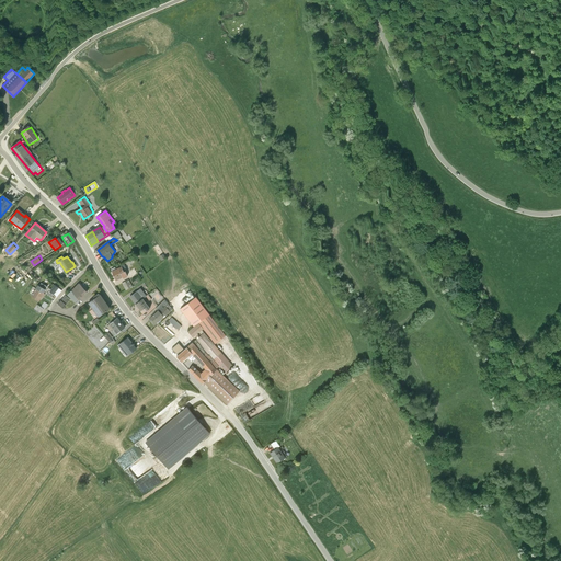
[(123,277),(118,268),(116,270),(115,267),(111,270),(115,281),(123,277)]
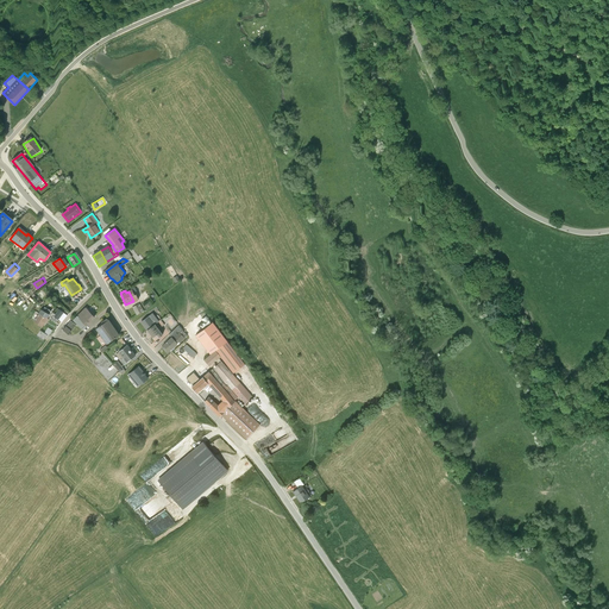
[(140,302),(133,307),(138,314),(145,311),(140,302)]
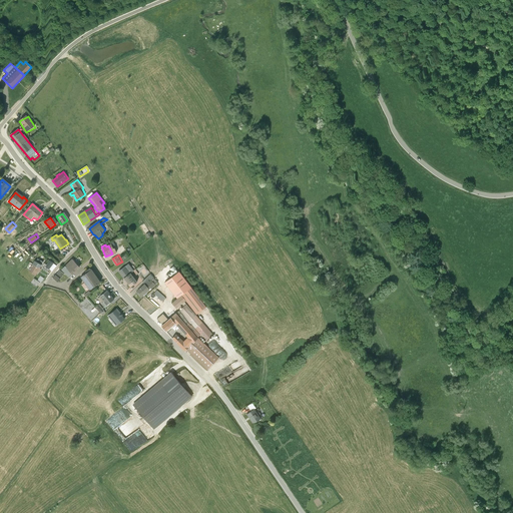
[(53,263),(50,261),(46,265),(45,267),(51,271),(52,272),(58,264),(54,260),(53,263)]
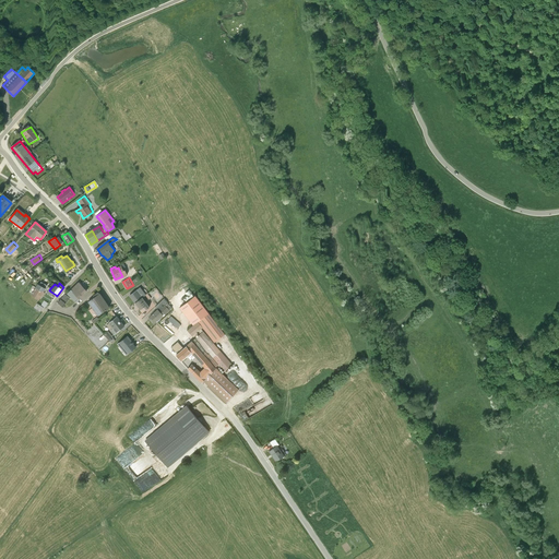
[(87,292),(79,283),(67,294),(75,302),(87,292)]
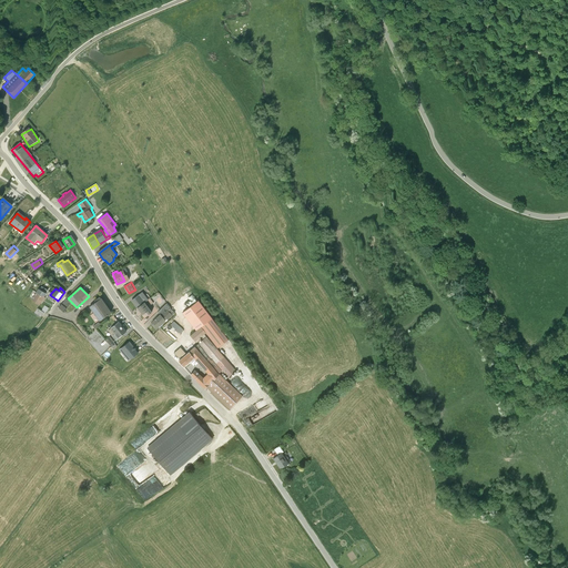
[(48,296),(48,297),(54,303),(57,300),(50,295),(51,293),(49,291),(47,295),(48,296)]
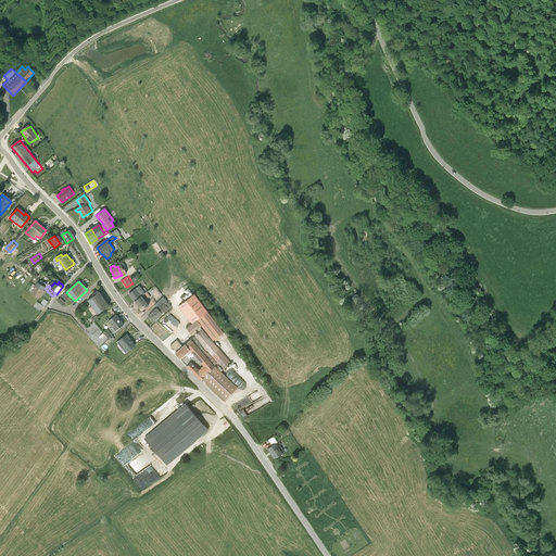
[(42,290),(36,286),(30,292),(39,298),(40,294),(42,294),(45,291),(42,290)]
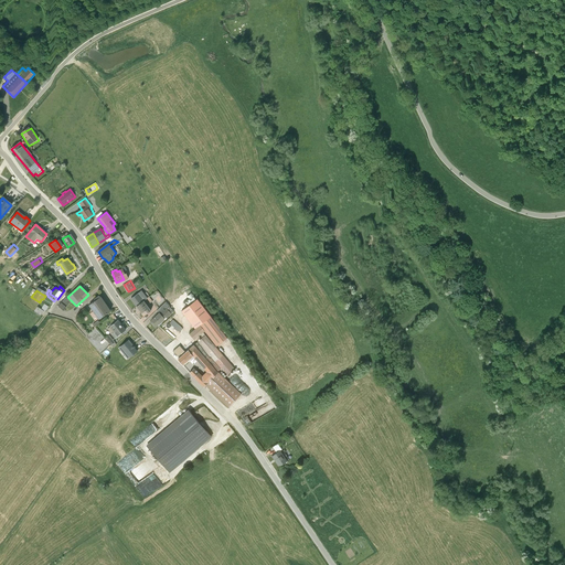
[(142,290),(131,299),(137,306),(148,298),(142,290)]
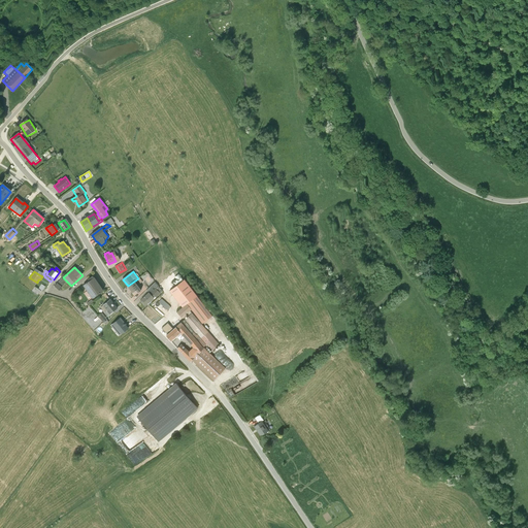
[(103,291),(94,277),(84,285),(92,298),(103,291)]
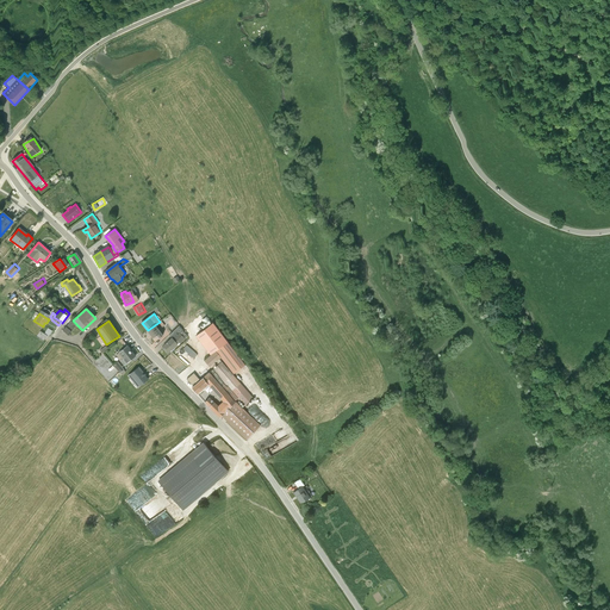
[(165,325),(161,321),(160,322),(148,330),(153,337),(157,335),(160,337),(163,335),(159,329),(165,325)]
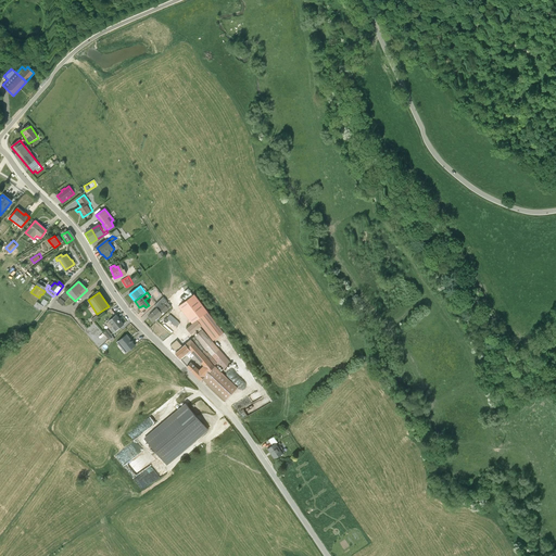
[(194,293),(178,306),(191,324),(186,328),(191,335),(197,330),(198,332),(174,353),(179,359),(189,351),(202,365),(198,369),(190,362),(186,367),(200,380),(201,379),(225,402),(238,388),(220,371),(230,362),(213,341),(224,332),(194,293)]
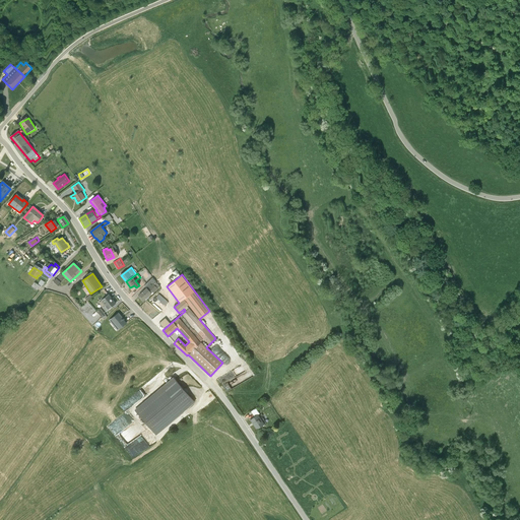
[(155,281),(152,277),(144,285),(147,287),(139,295),(144,300),(152,293),(153,294),(159,286),(155,281)]
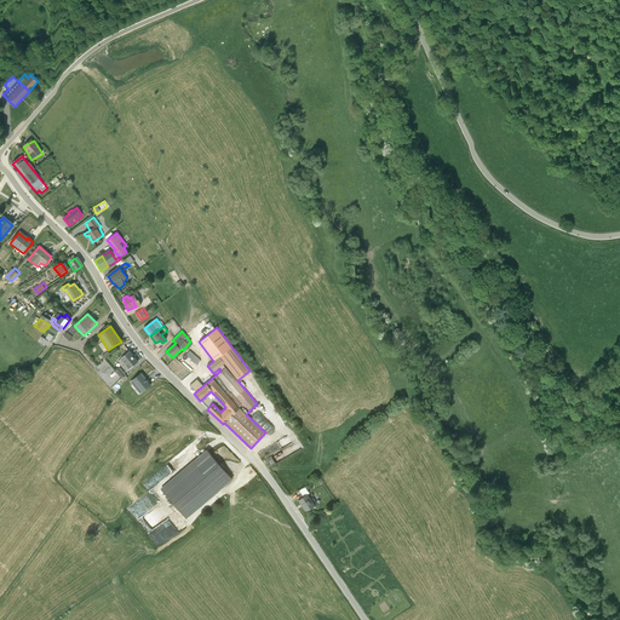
[(199,363),(202,360),(191,350),(188,354),(199,363)]
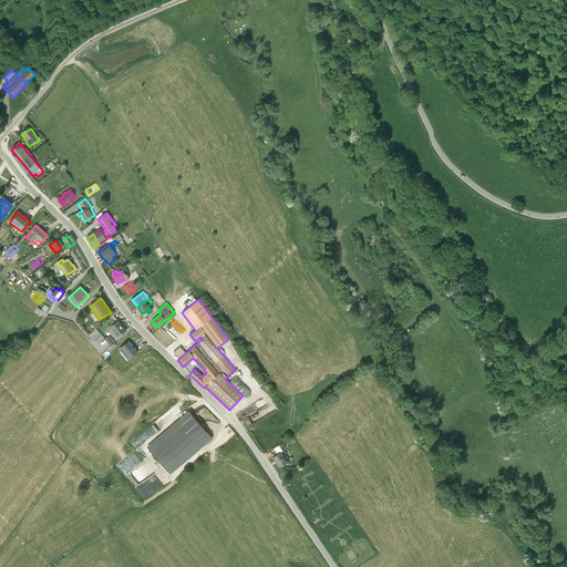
[(126,331),(119,321),(109,330),(115,340),(126,331)]
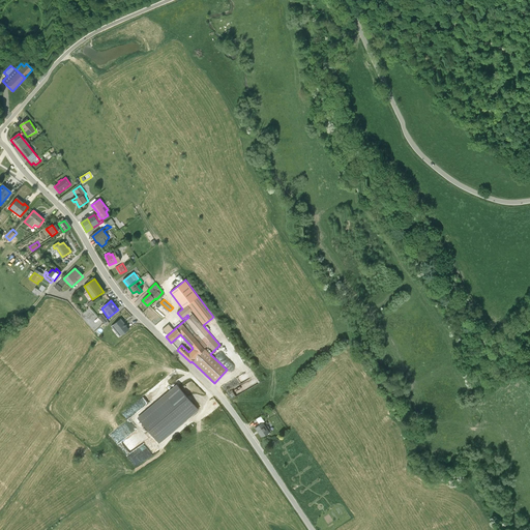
[(107,321),(101,314),(96,317),(102,324),(107,321)]
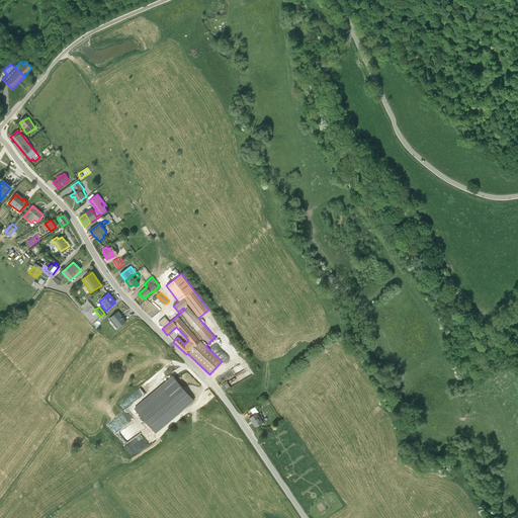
[(120,315),(118,312),(108,319),(116,330),(120,326),(122,326),(123,325),(123,324),(125,322),(120,316),(120,315)]
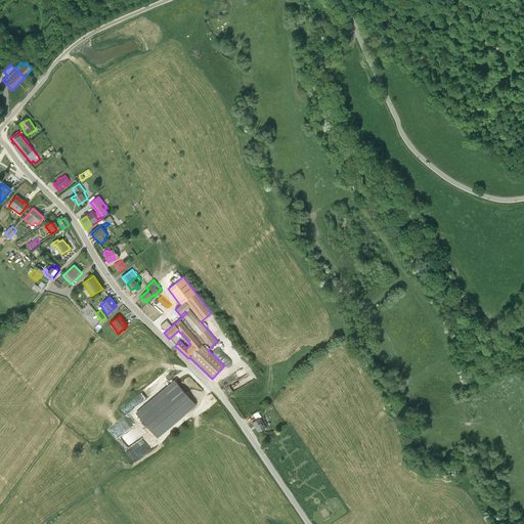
[(166,322),(160,317),(154,323),(159,329),(166,322)]
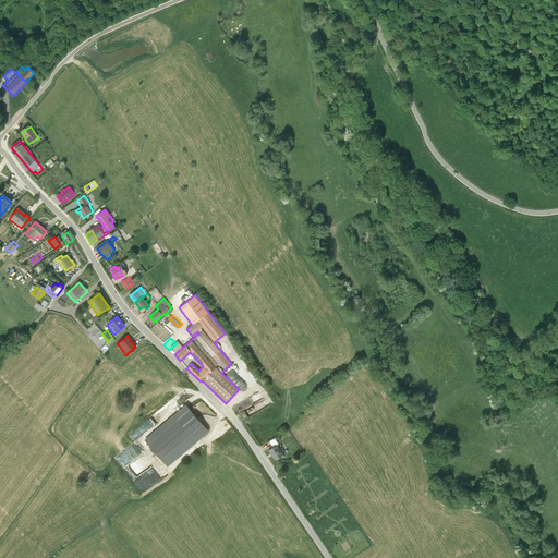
[(208,429),(189,405),(147,441),(167,464),(208,429)]
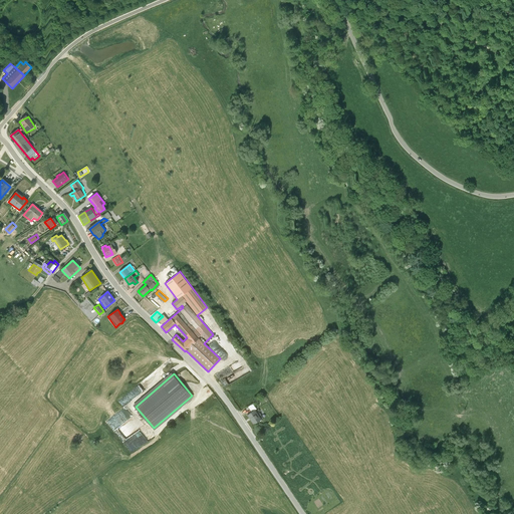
[(253,403),(248,407),(251,412),(247,416),(254,427),(260,424),(258,422),(262,418),(253,403)]
